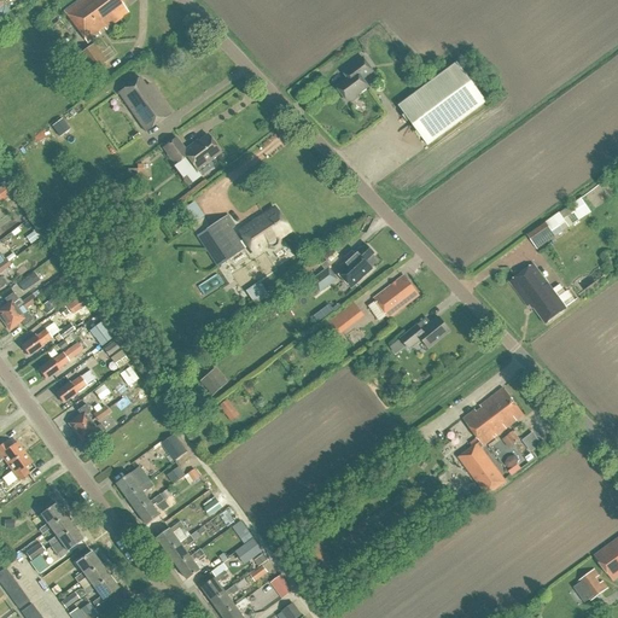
[(80,0),(64,12),(88,44),(100,35),(98,33),(104,29),(105,31),(129,13),(122,4),(126,0),(80,0)]
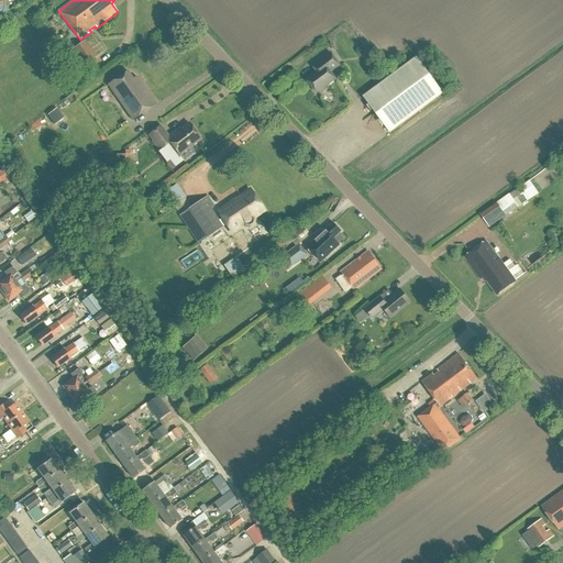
[(2,4),(0,6),(0,12),(2,15),(9,10),(6,6),(2,4)]
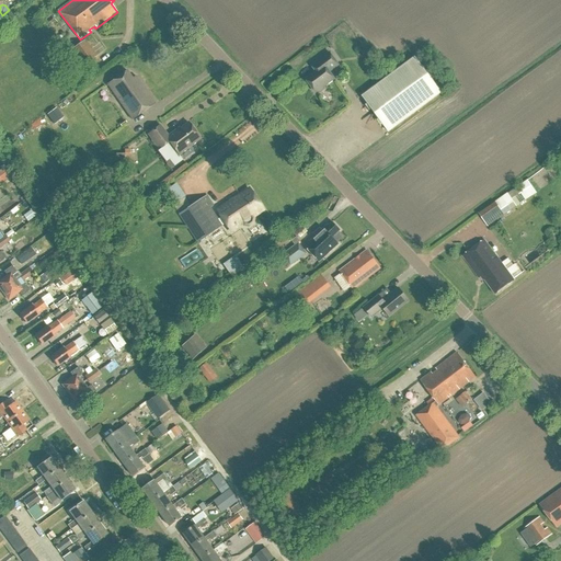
[(96,56),(84,41),(71,50),(83,67),(96,56)]
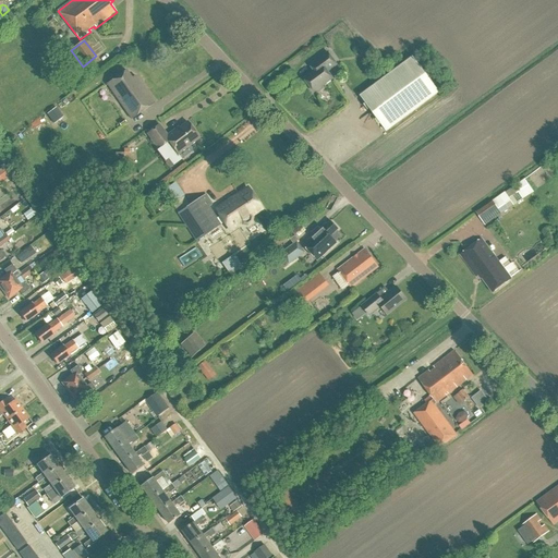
[(318,69),(304,80),(314,93),(315,92),(317,93),(323,88),(322,86),(332,79),(327,72),(337,65),(327,52),(314,62),(318,69)]
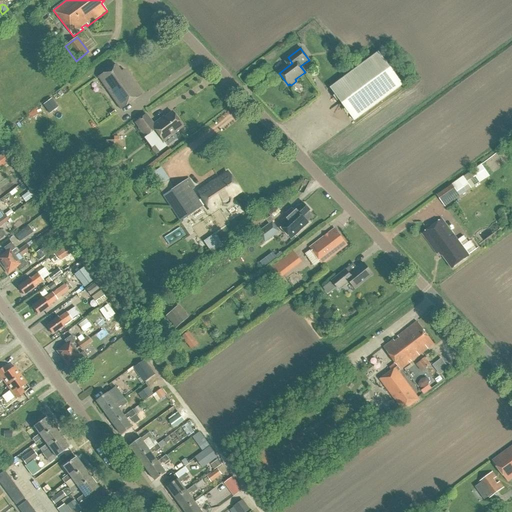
[(330,88),(354,121),(403,85),(379,52),(330,88)]
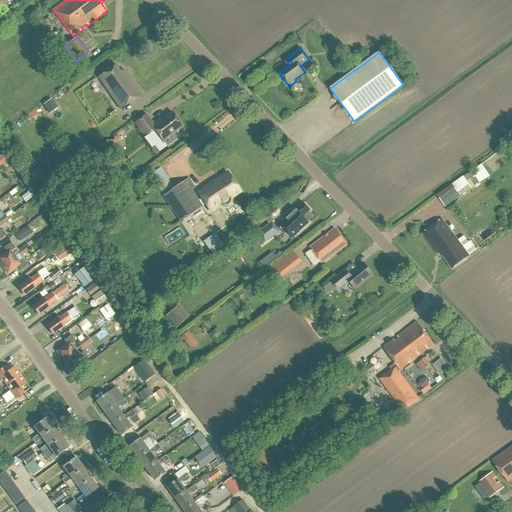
[(119,110),(140,95),(123,71),(120,74),(115,66),(98,79),(119,110)]
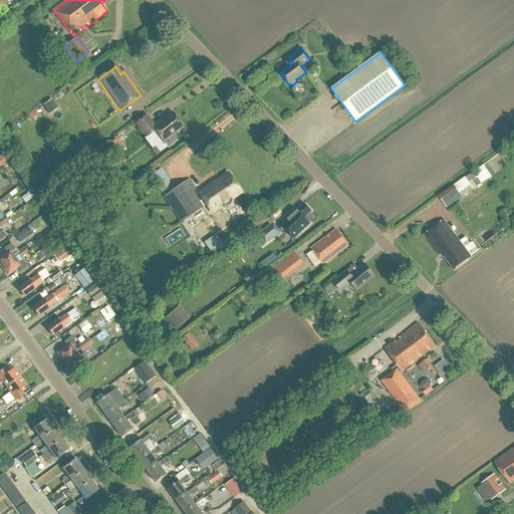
[(58,108),(51,99),(42,105),(49,114),(58,108)]
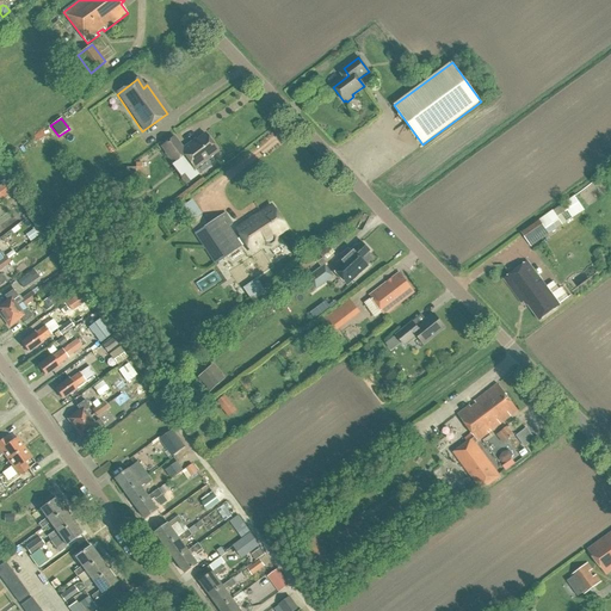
[(218,152),(204,134),(190,144),(189,143),(183,148),(174,136),(161,147),(173,164),(184,155),(195,170),(218,152)]
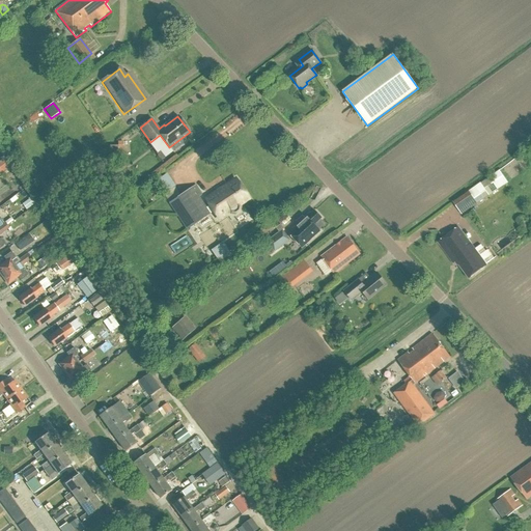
[(123,149),(118,149),(117,145),(112,146),(112,155),(123,154),(123,149)]
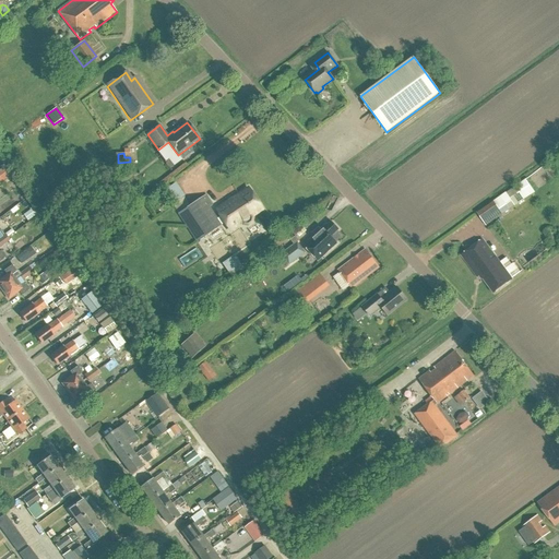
[(175,203),(186,195),(177,182),(166,189),(175,203)]
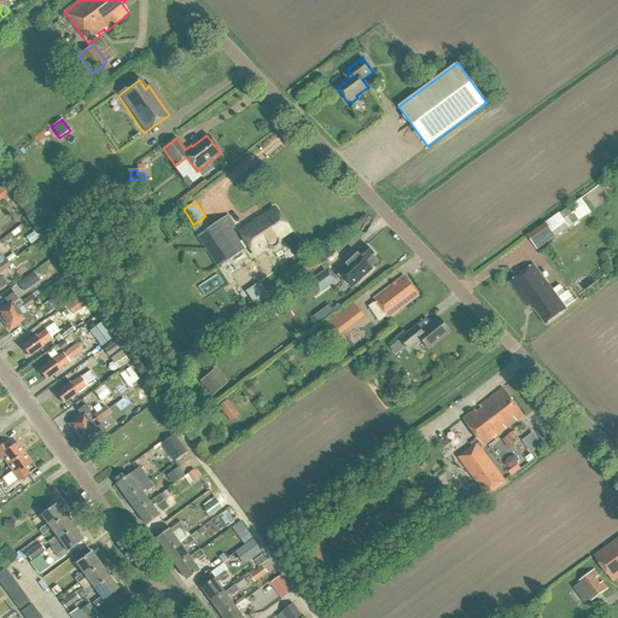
[(528,235),(537,250),(570,228),(581,220),(571,205),(559,214),(528,235)]
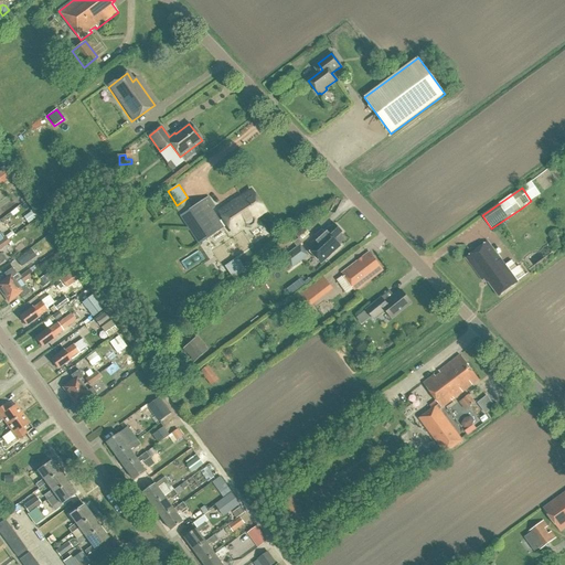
[(251,191),(219,213),(223,221),(220,223),(211,211),(215,208),(208,198),(179,216),(199,245),(223,228),(223,227),(226,225),(232,234),(245,225),(246,227),(251,227),(254,225),(255,221),(254,220),(265,213),(251,191)]
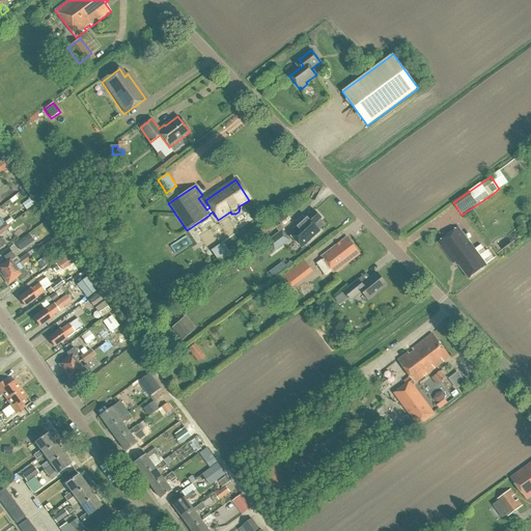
[(315,225),(323,219),(315,212),(310,216),(309,214),(294,229),(295,230),(290,234),(303,248),(320,231),(315,225)]
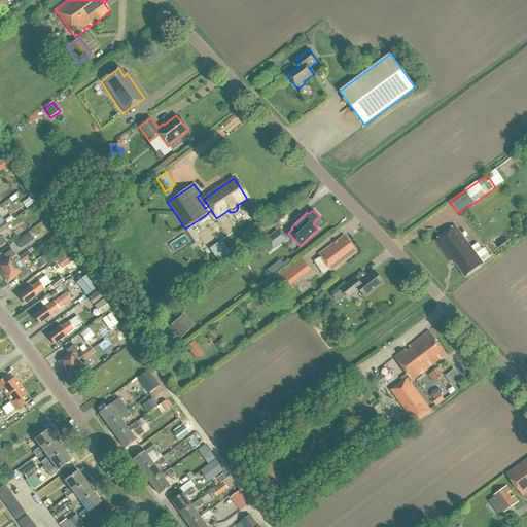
[(5,221),(0,224),(4,231),(9,226),(5,221)]
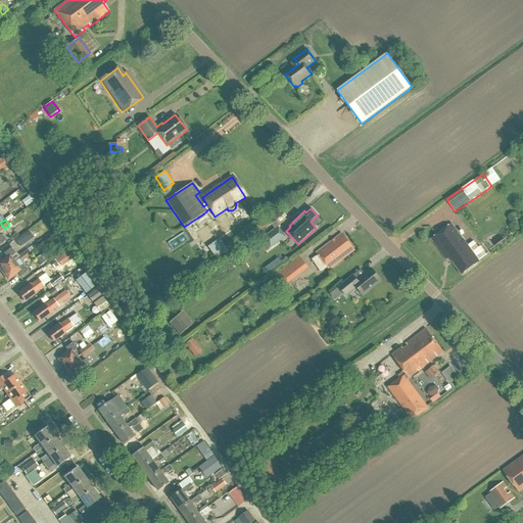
[(468,246),(452,224),(431,239),(446,259),(448,258),(462,275),(479,262),(479,260),(486,255),(480,247),(478,248),(474,241),(468,246)]
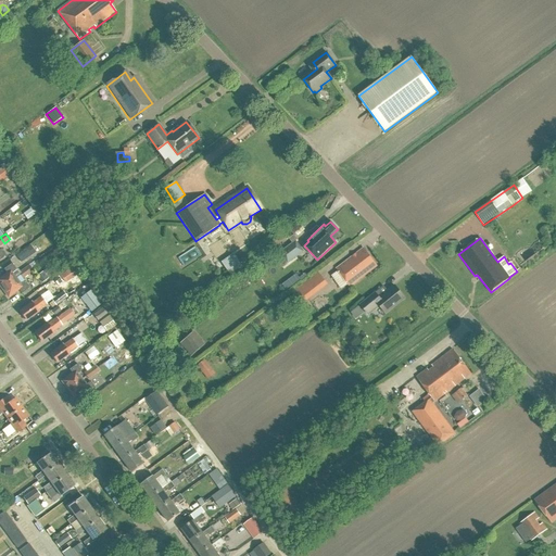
[(29,245),(20,253),(24,261),(35,253),(35,252),(42,247),(38,241),(30,247),(29,245)]
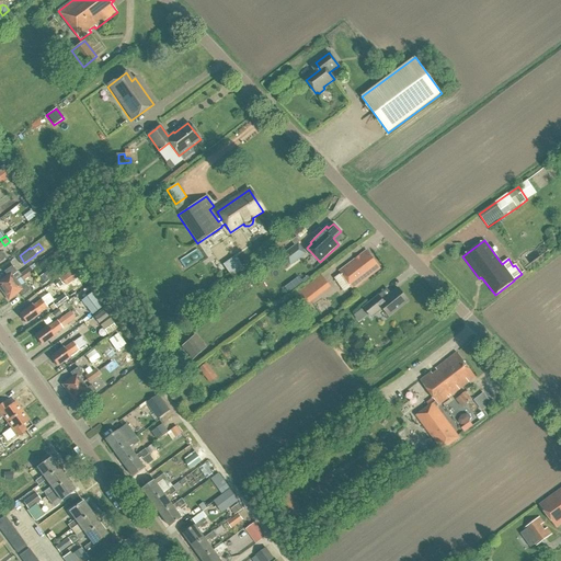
[(290,266),(307,254),(298,243),(283,255),(290,266)]
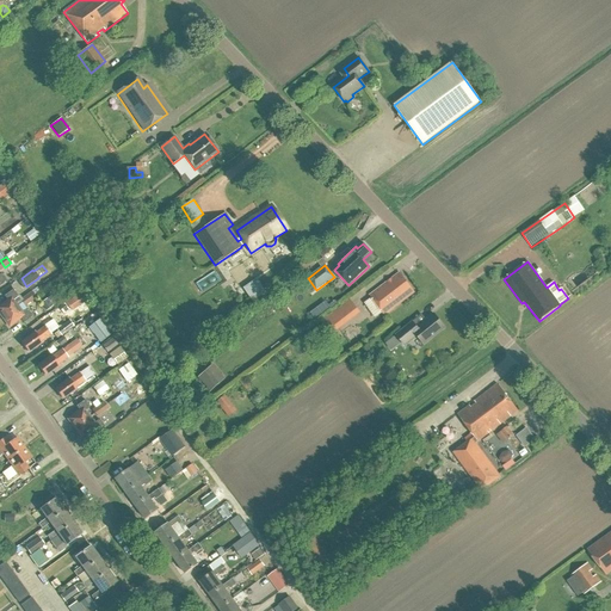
[(384,316),(414,294),(400,273),(369,296),(384,316)]
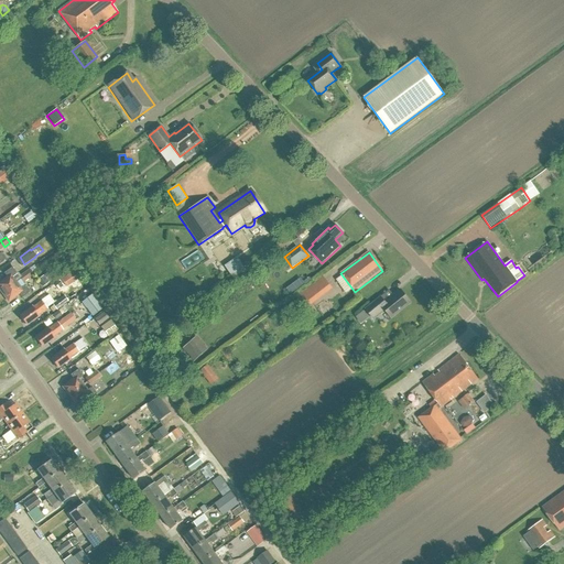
[(225,264),(232,278),(246,270),(237,257),(225,264)]
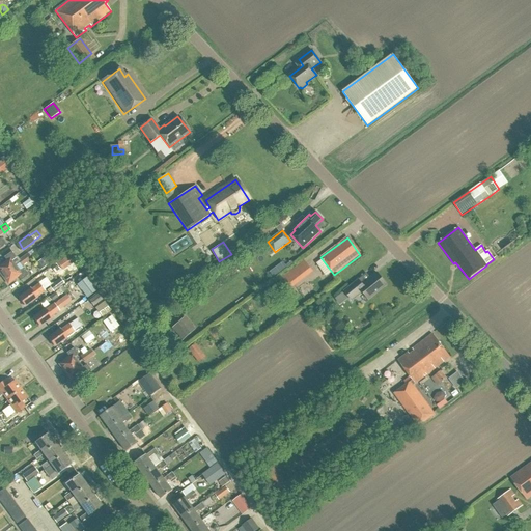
[(6,261),(0,266),(0,274),(2,277),(15,267),(20,263),(18,261),(16,258),(11,252),(3,257),(6,261)]
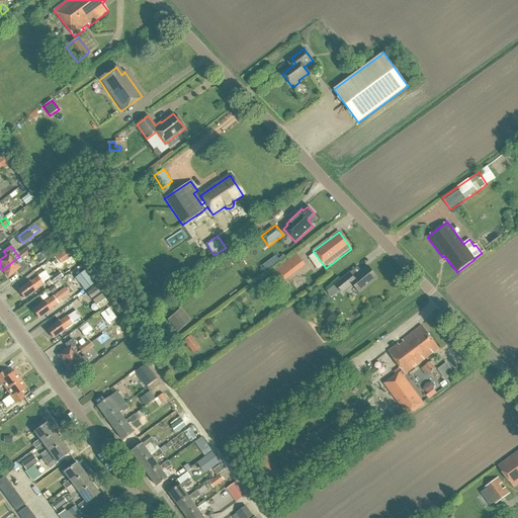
[(69,247),(56,256),(62,263),(74,254),(69,247)]
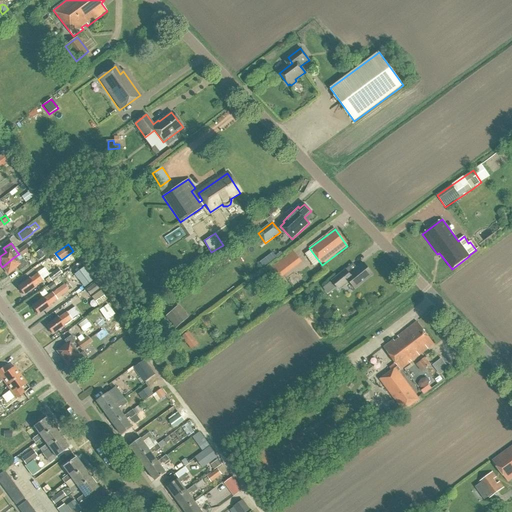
[(14,257),(2,267),(7,274),(17,267),(20,270),(27,265),(23,259),(23,260),(21,257),(30,250),(27,245),(17,252),(19,254),(14,257)]
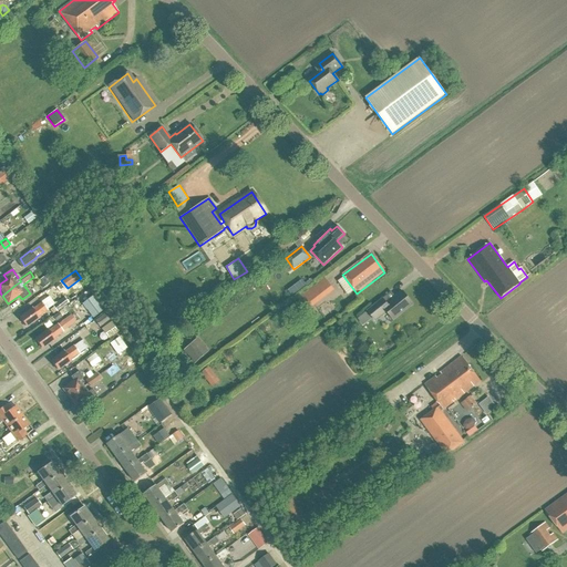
[(49,275),(38,282),(42,289),(53,281),(49,275)]
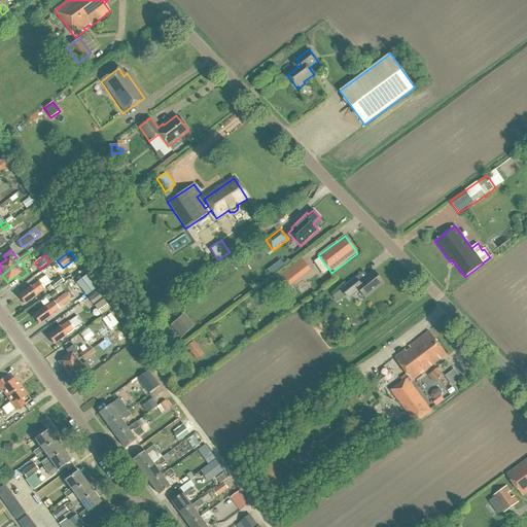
[(284,272),(291,282),(301,275),(292,266),(284,272)]
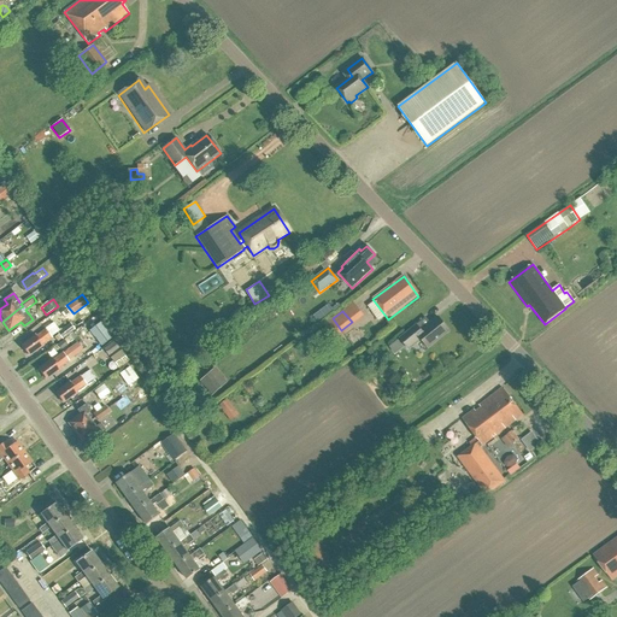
[(438,317),(423,328),(421,330),(417,325),(412,328),(399,339),(409,350),(421,340),(429,350),(451,333),(438,317)]
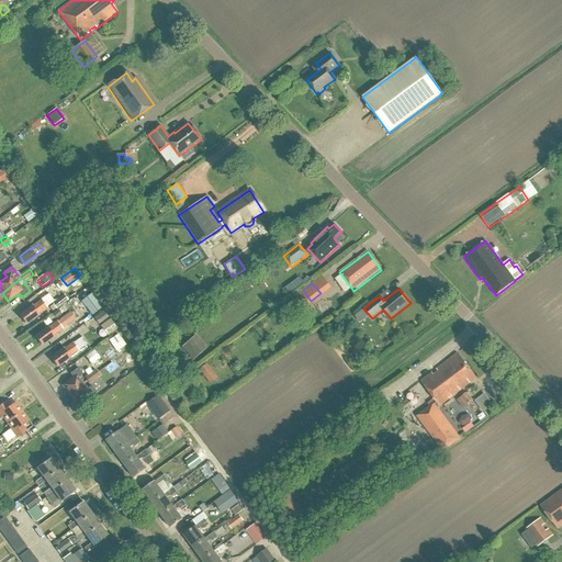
[(102,307),(92,293),(82,302),(92,315),(102,307)]
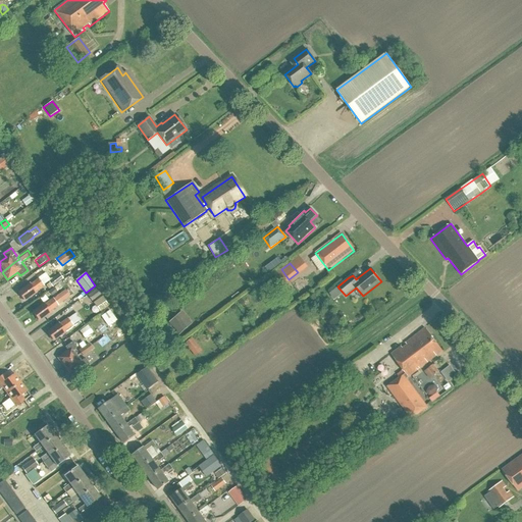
[(59,274),(49,281),(53,288),(63,279),(59,274)]
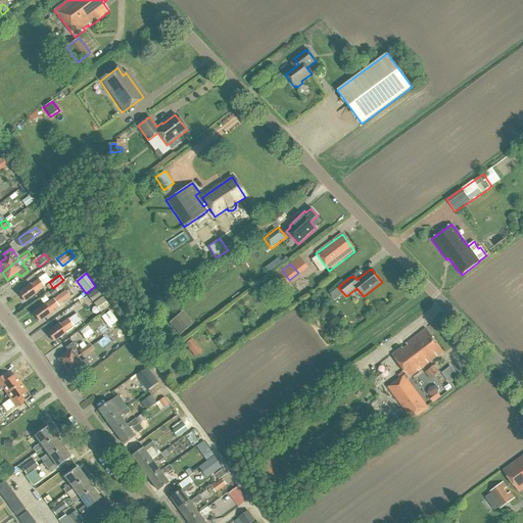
[(35,292),(44,286),(39,280),(31,286),(30,285),(24,289),(24,290),(17,294),(24,301),(30,297),(30,298),(36,293),(35,292)]
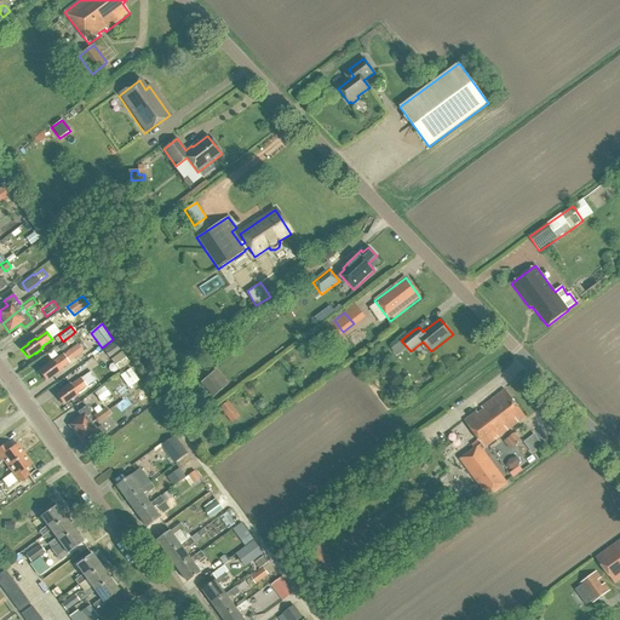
[(392,348),(397,355),(406,348),(401,342),(392,348)]
